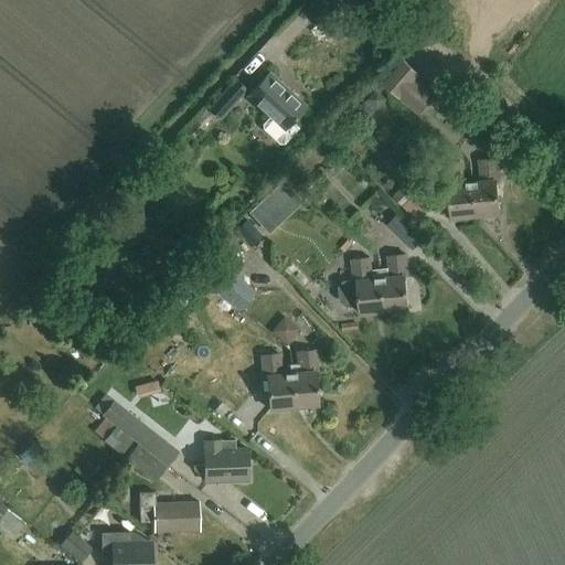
[(418,115),(435,96),(415,78),(419,74),(404,61),(383,84),(418,115)]
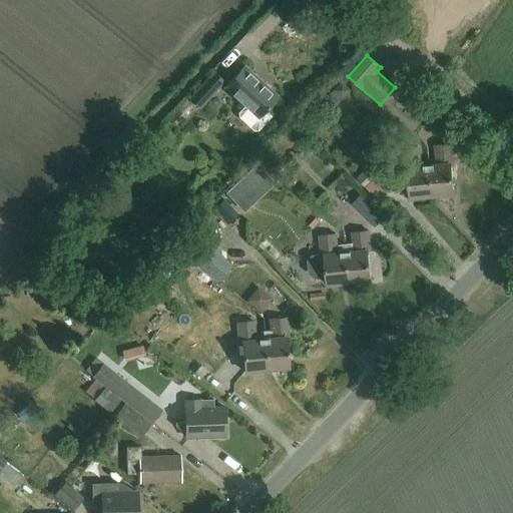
[(265,110),(278,96),(243,65),(224,86),(245,105),(244,106),(239,112),(239,116),(253,130),(259,129),(271,116),(265,110)]
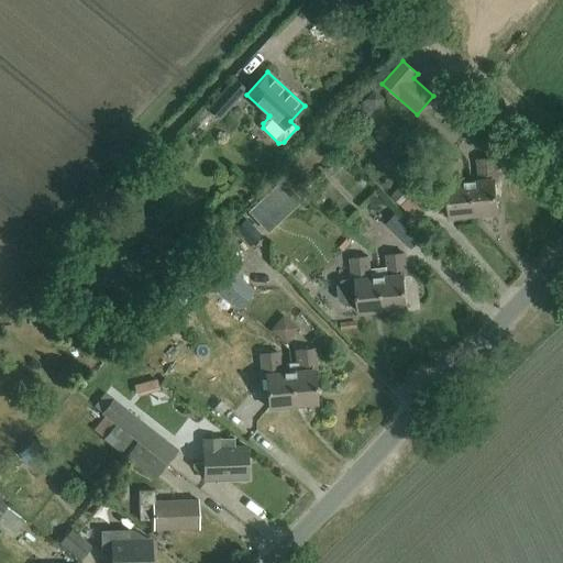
[(234,77),(207,108),(219,118),(246,89),(234,77)]
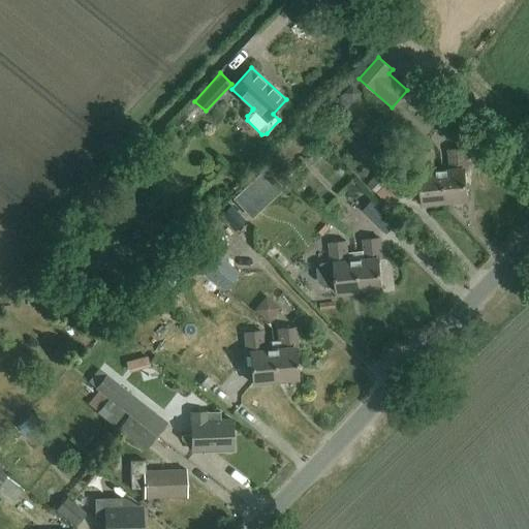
[(350,112),(368,92),(358,83),(340,102),(350,112)]
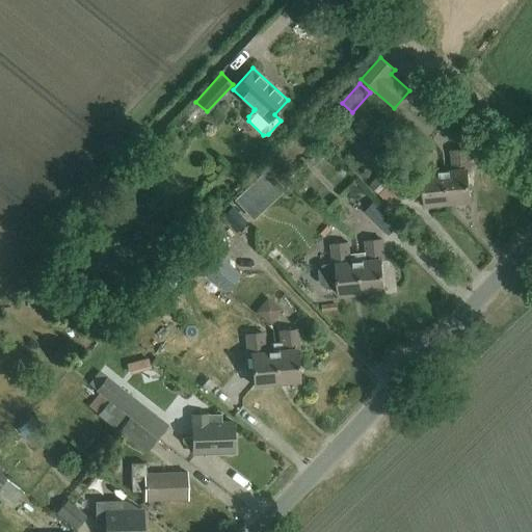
[(455,169),(446,170),(449,202),(471,200),(468,168),(471,168),(470,149),(453,151),(455,169)]
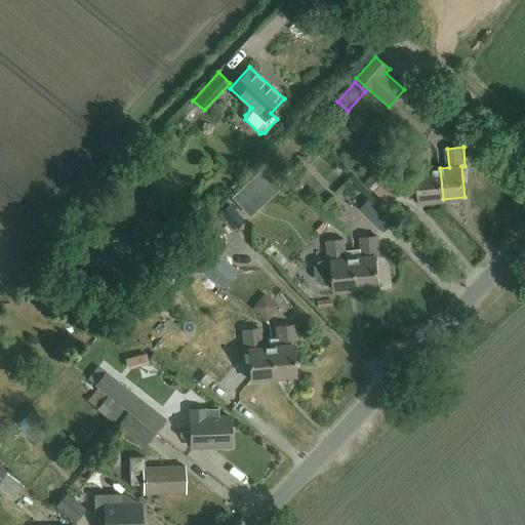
[(443,199),(440,168),(431,169),(430,150),(413,152),(415,171),(417,170),(420,201),(443,199)]
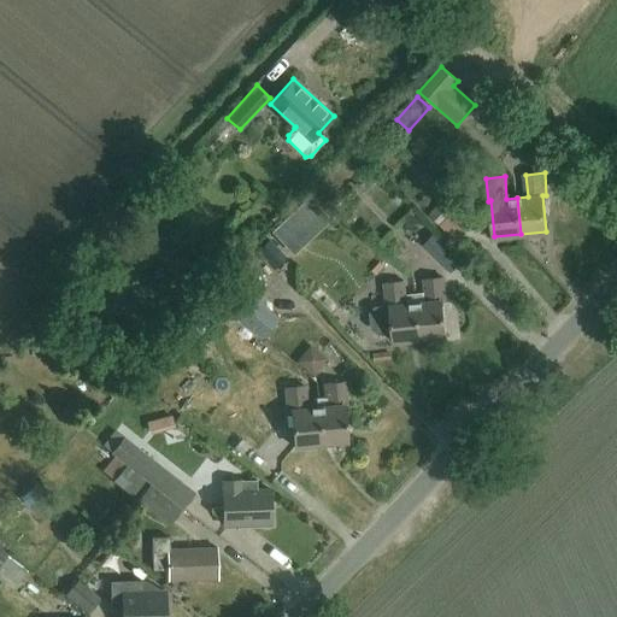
[(430,213),(441,224),(465,201),(454,191),(430,213)]
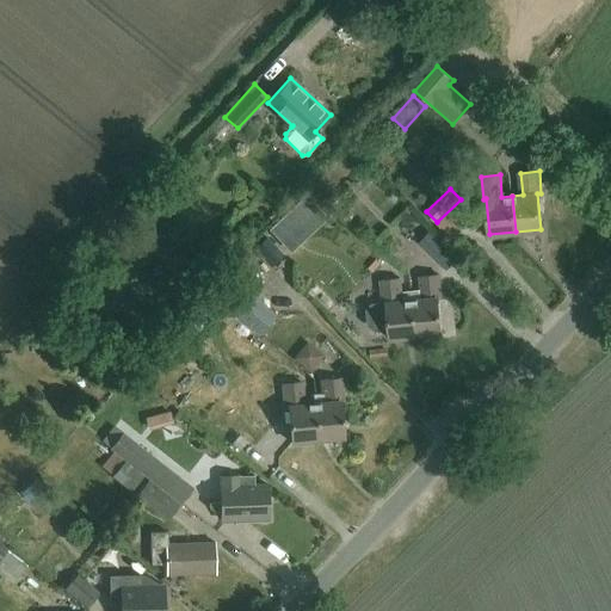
[(325,216),(304,195),(269,228),(289,250),(325,216)]
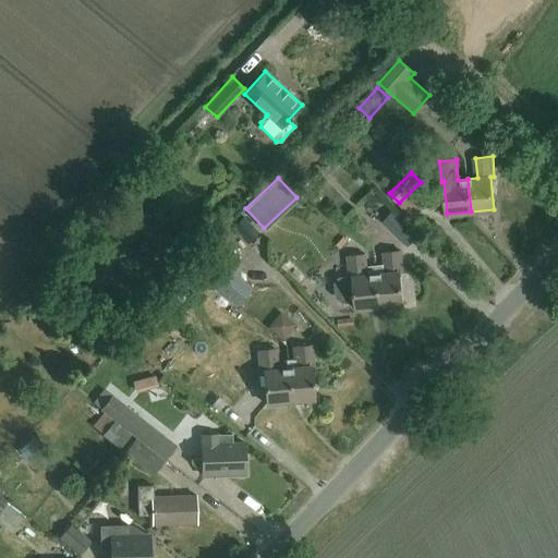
[(259,234),(244,217),(233,228),(247,244),(259,234)]
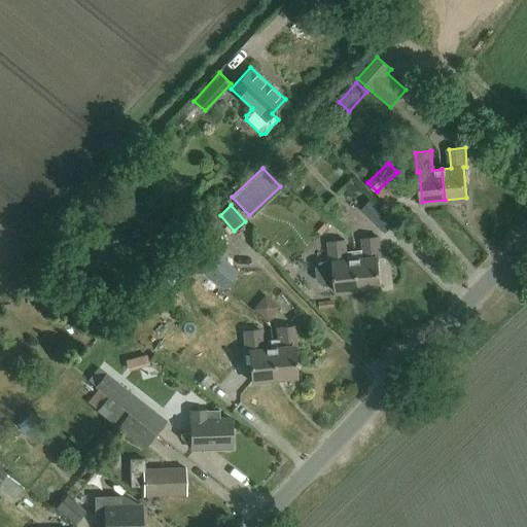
[(356,258),(358,289),(380,287),(377,256),(381,256),(379,237),(363,238),(364,257),(356,258)]
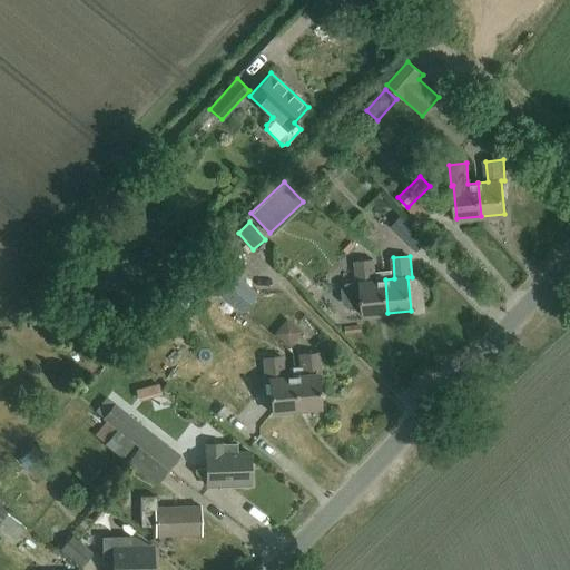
[(363,315),(387,313),(385,279),(375,281),(373,259),(356,262),(357,281),(346,283),(343,287),(344,301),(349,305),(362,304),(363,315)]
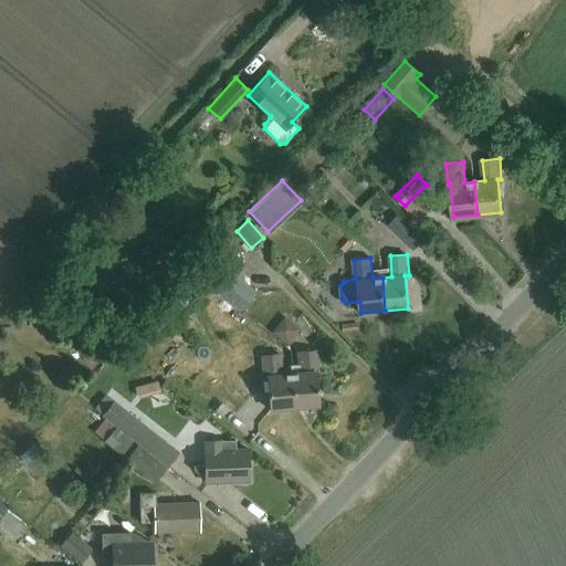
[(212,287),(240,311),(257,291),(229,268),(212,287)]
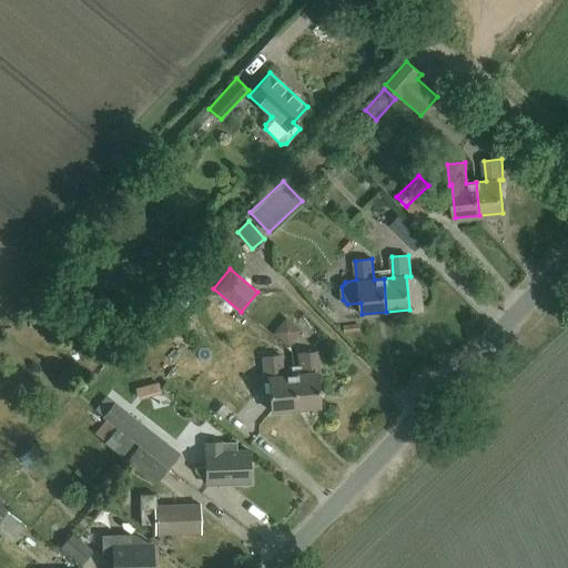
[(294,343),(306,327),(290,315),(277,331),(294,343)]
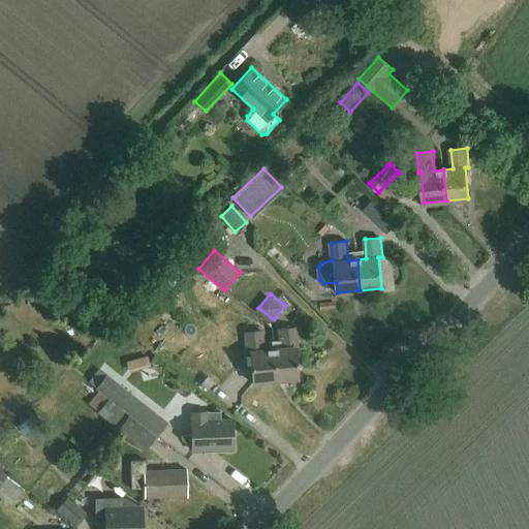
[(271,341),(272,349),(274,380),(297,377),(293,347),(297,346),(294,328),(279,329),(280,340),(271,341)]
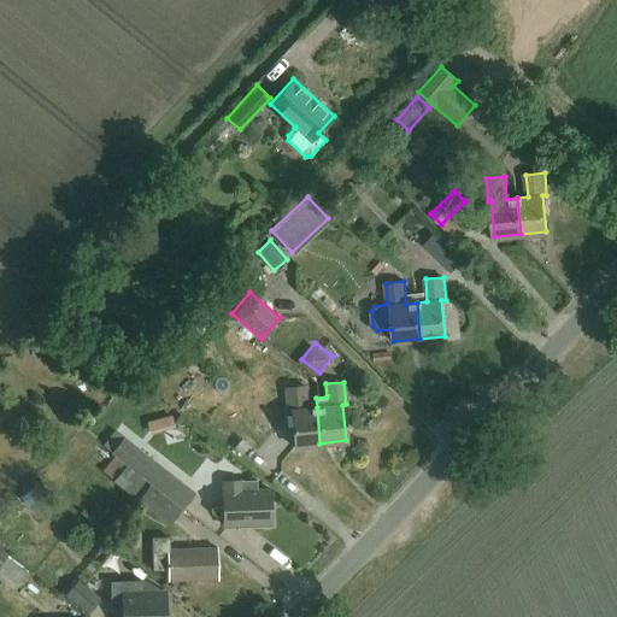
[(319,444),(317,407),(306,409),(304,386),(286,387),(288,410),(289,410),(293,446),(319,444)]
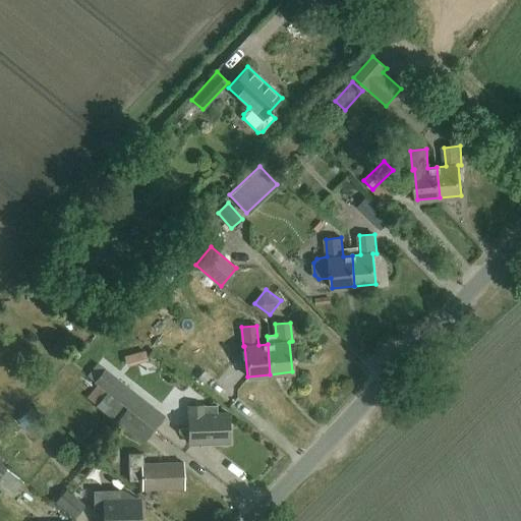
[(93,382),(153,428),(164,414),(105,368),(93,382)]
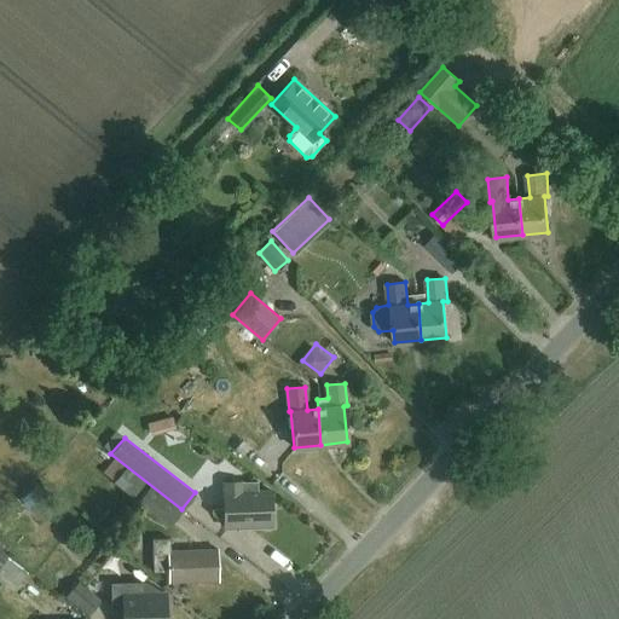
[(103,473),(133,496),(144,481),(114,458),(103,473)]
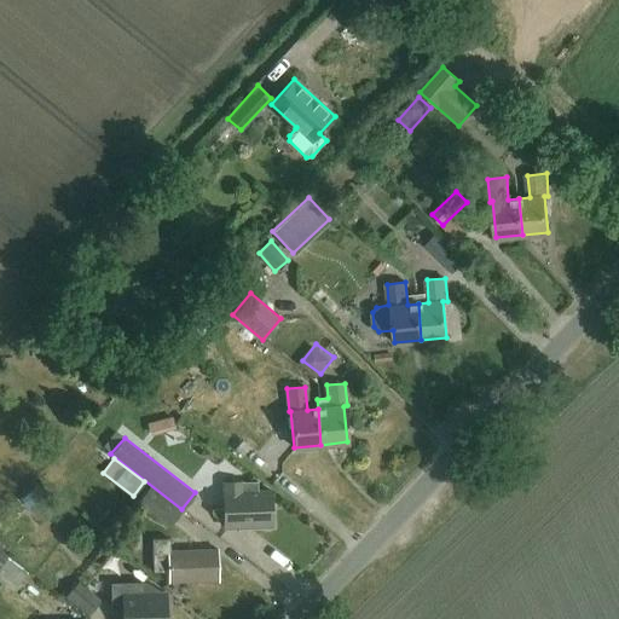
[(223,508),(218,508),(212,508),(212,513),(220,520),(224,520),(224,526),(271,525),(271,490),(258,490),(258,481),(223,481),(223,508)]
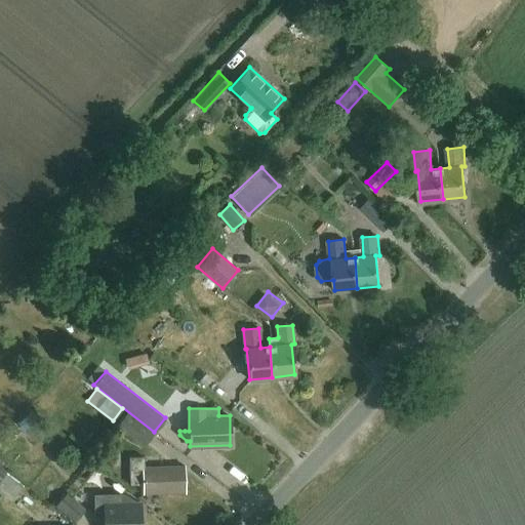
[(117,425),(144,445),(154,432),(127,411),(117,425)]
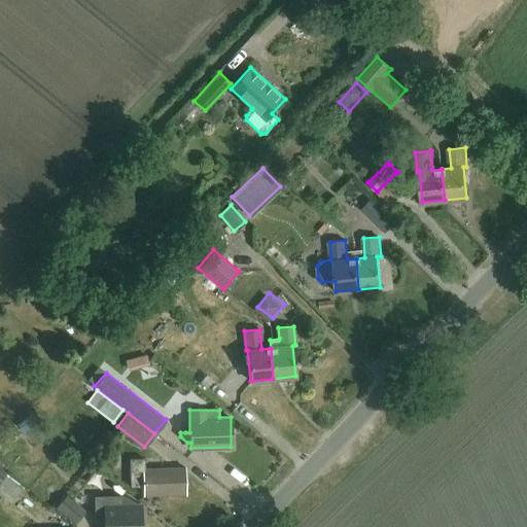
[(129,458),(130,472),(130,486),(143,486),(143,495),(185,493),(184,467),(145,468),(144,458),(129,458)]
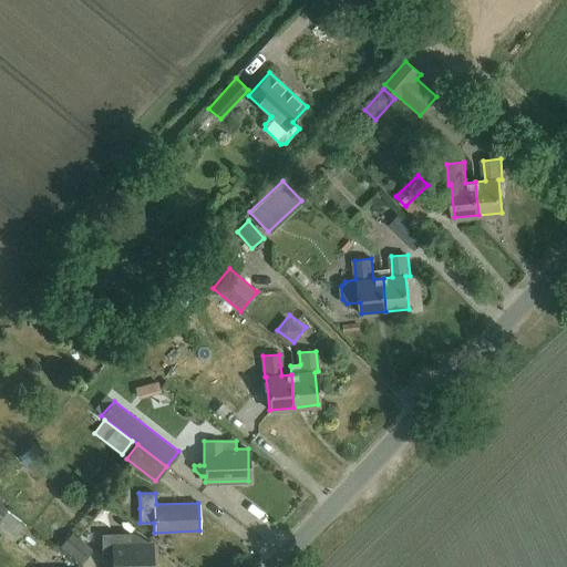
[(0,503),(0,525),(14,537),(26,524),(0,503)]
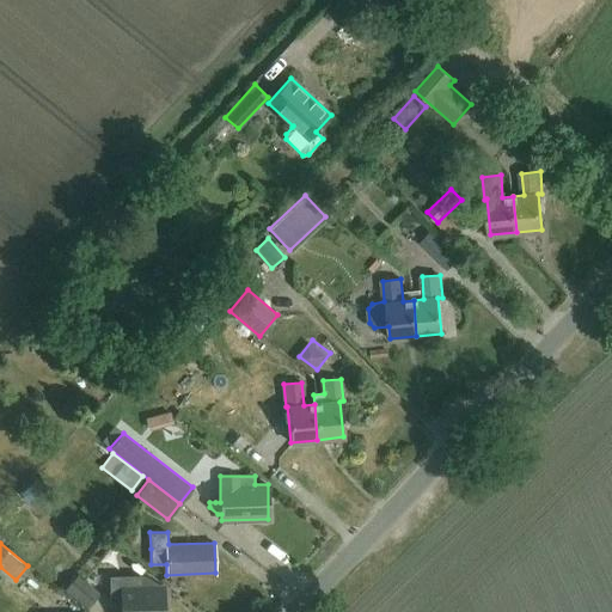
[(78,575),(74,579),(63,589),(86,609),(101,593),(78,575)]
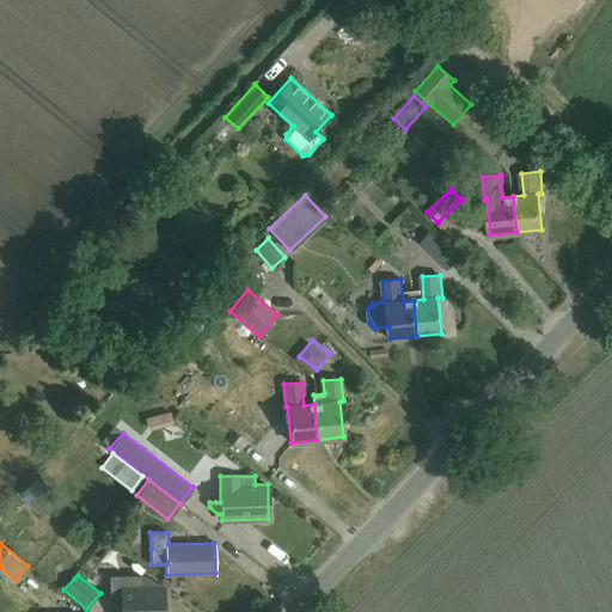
[(121,611),(163,611),(164,587),(144,575),(109,575),(110,603),(122,601),(121,611)]
